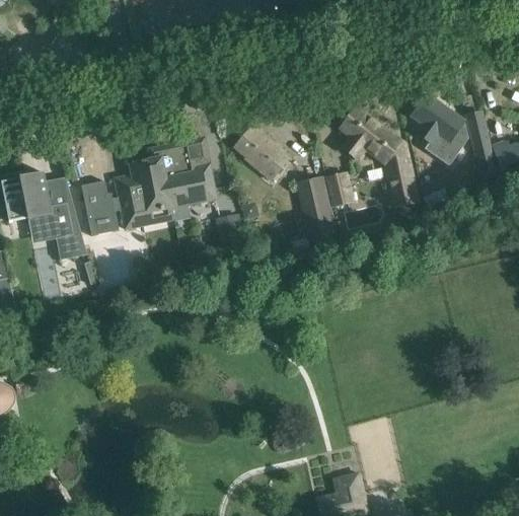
[(427,94),(413,115),(423,123),(417,131),(432,141),(438,133),(448,141),(449,140),(458,146),(467,134),(458,128),(463,120),(444,105),(427,94)]
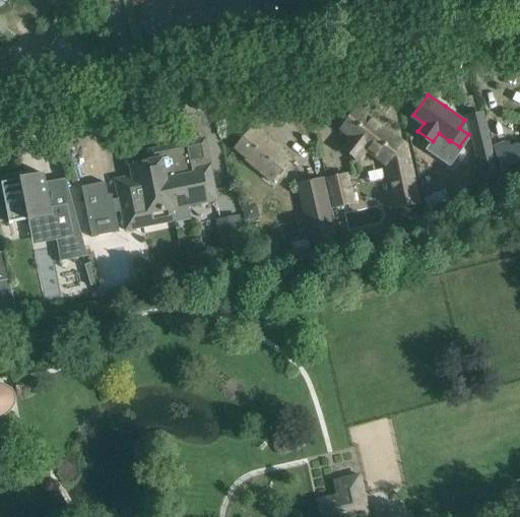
[(356,107),(341,127),(351,135),(343,146),(356,157),(363,149),(383,164),(393,206),(409,203),(410,208),(418,206),(418,202),(420,201),(408,146),(391,133),(373,119),(356,107)]
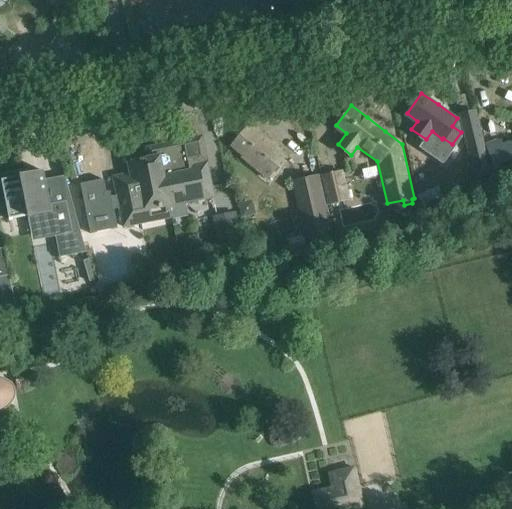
[(475,111),(460,114),(465,142),(481,138),(475,111)]
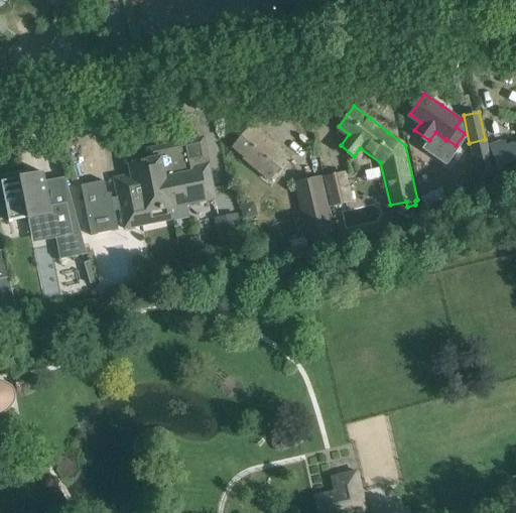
[(250,124),(234,143),(272,174),(288,154),(250,124)]
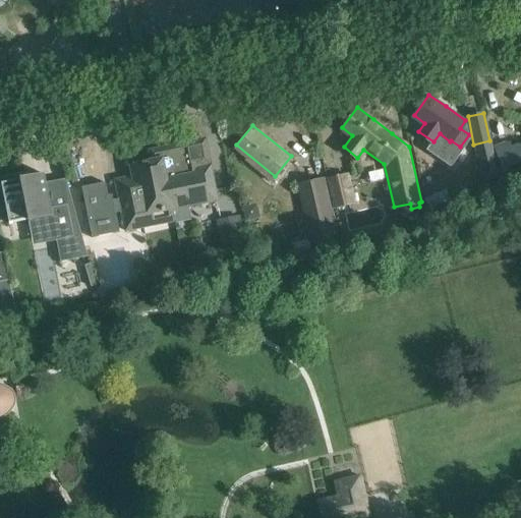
[(104,181),(82,185),(93,235),(107,232),(118,230),(116,221),(114,209),(121,208),(125,229),(174,219),(172,208),(217,198),(214,183),(210,164),(207,145),(205,137),(174,144),(169,151),(169,155),(162,156),(161,151),(154,152),(155,153),(151,159),(150,159),(129,163),(132,174),(115,178),(117,191),(119,198),(112,200),(111,193),(107,194),(104,181)]
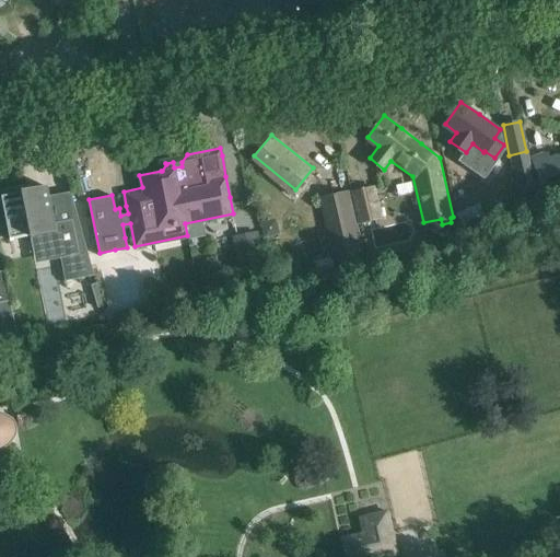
[(559,186),(559,151),(534,158),(543,190),(559,186)]
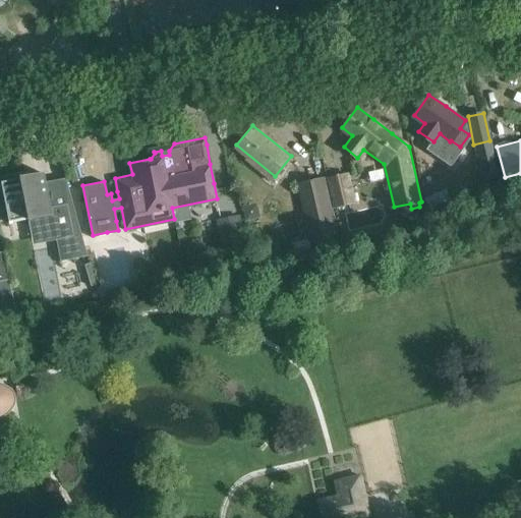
[(491,153),(476,156),(481,180),(497,177),(491,153)]
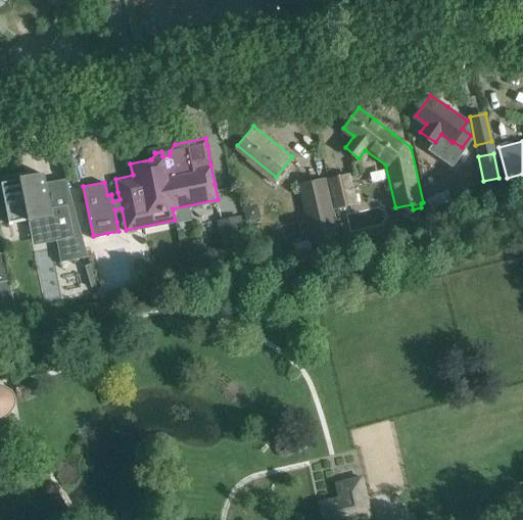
[(26,177),(0,182),(8,222),(28,219),(33,244),(56,239),(60,260),(76,257),(88,255),(83,240),(65,177),(46,181),(44,172),(42,173),(43,175),(26,179),(26,177)]
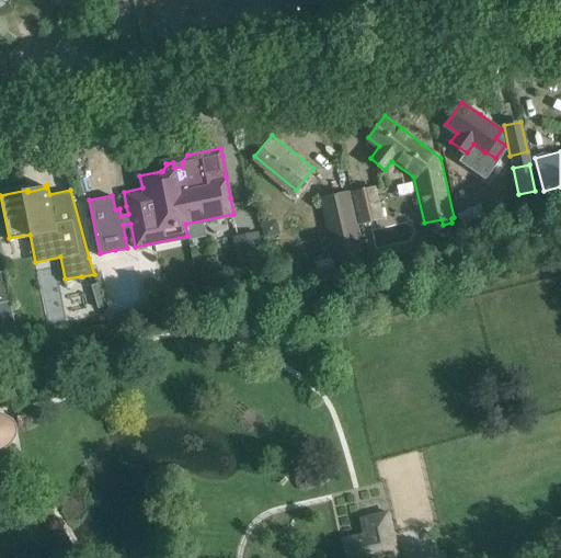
[(373,186),(355,190),(362,221),(379,218),(373,186)]
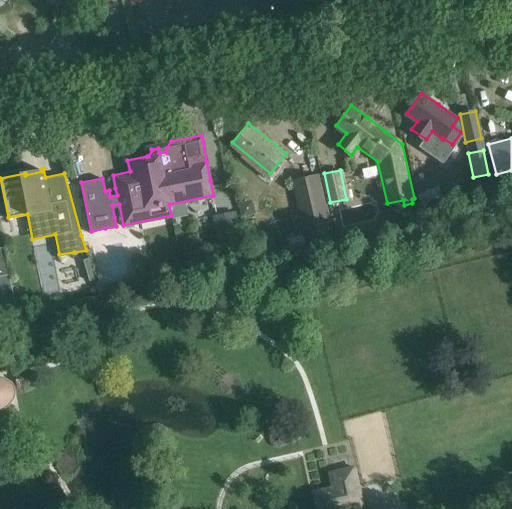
[(318,172),(293,178),(308,243),(318,241),(316,234),(332,230),(318,172)]
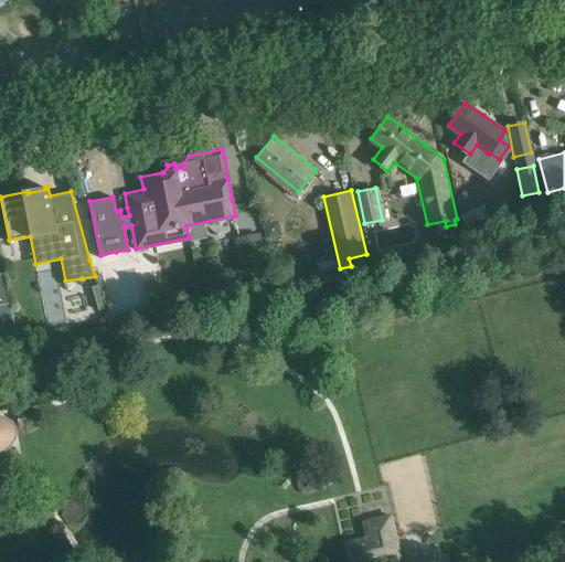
[(2,272),(0,272),(0,304),(9,301),(2,272)]
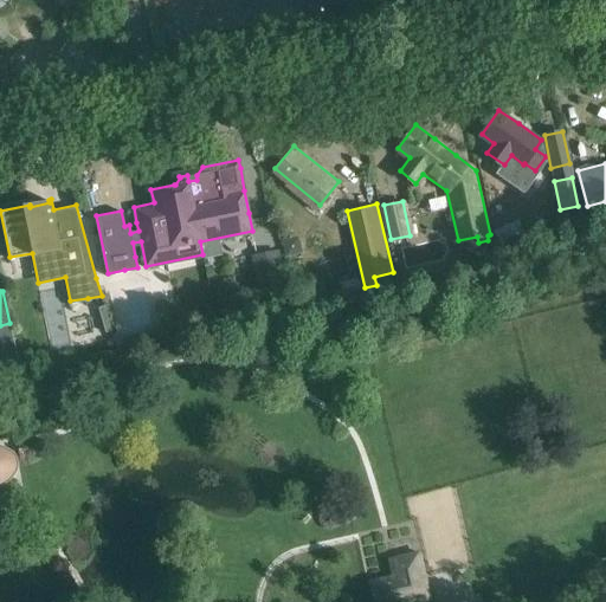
[(0,478),(4,476),(10,471),(12,466),(12,460),(10,455),(6,452),(0,448),(0,478)]
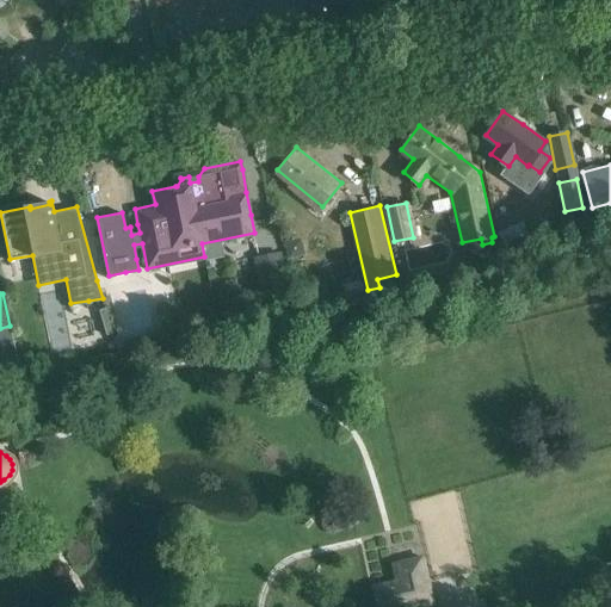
[(406,584),(388,588),(392,606),(405,606),(433,601),(423,555),(407,558),(407,561),(401,562),(406,584)]
